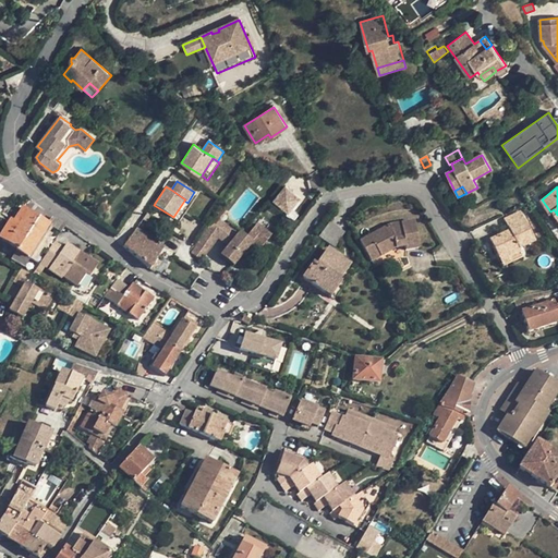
[(287,187),(275,201),(289,214),(302,199),(287,187)]
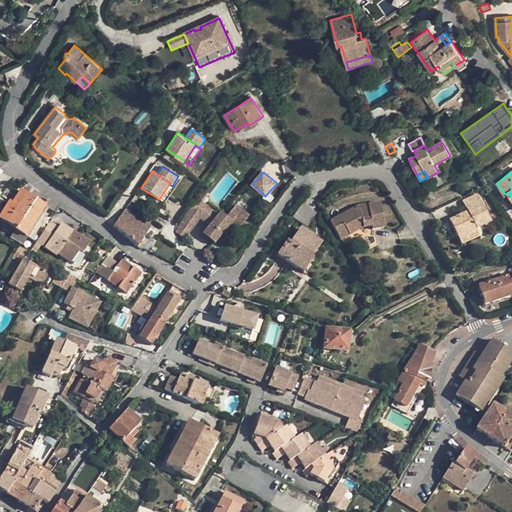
[(169,184),(159,199),(164,203),(181,179),(178,176),(172,186),(169,184)]
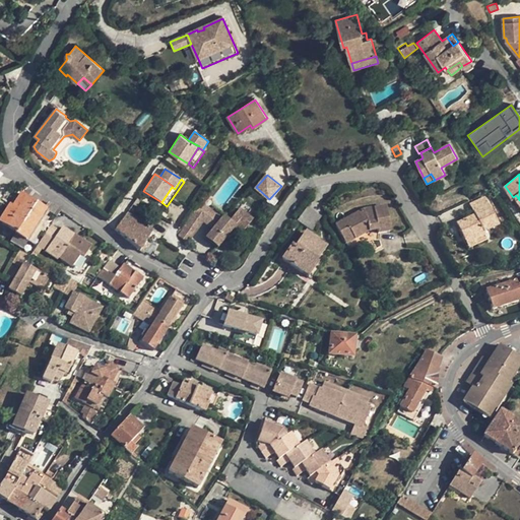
[(10,203),(0,218),(0,220),(16,232),(10,241),(14,244),(19,236),(26,240),(46,210),(20,193),(12,205),(10,203)]
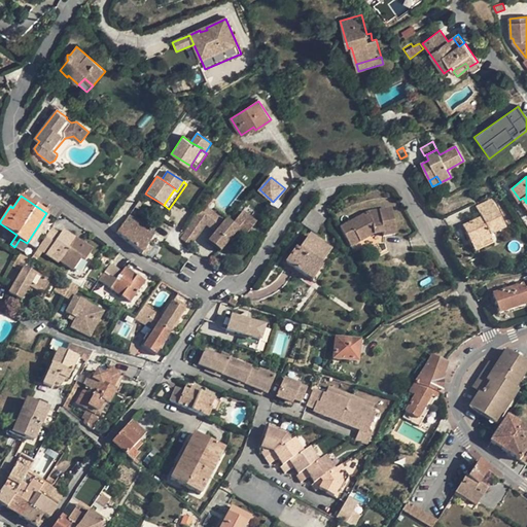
[(492,200),(477,207),(480,215),(496,208),(492,200)]
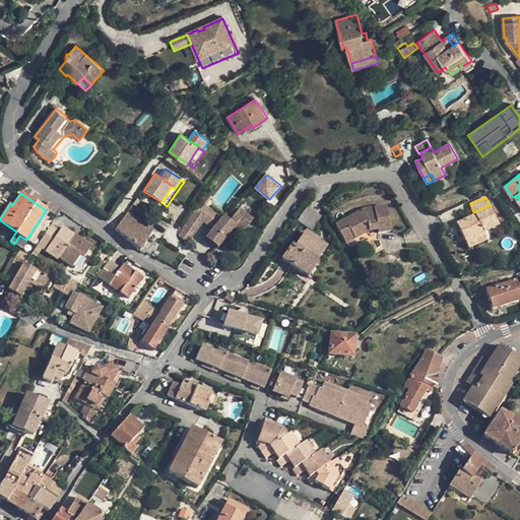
[(176,237),(184,243),(202,220),(213,230),(205,239),(217,249),(233,230),(238,223),(245,230),(253,220),(240,209),(230,221),(223,216),(222,218),(201,202),(176,237)]
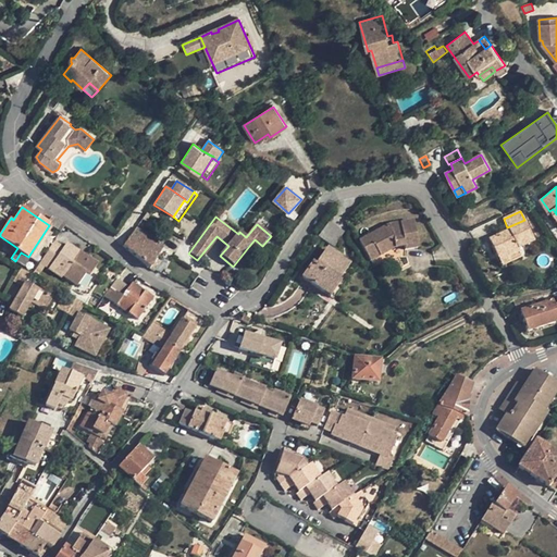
[(392,229),(390,224),(359,240),(370,261),(394,248),(404,246),(405,250),(419,248),(413,220),(400,222),(400,226),(392,229)]
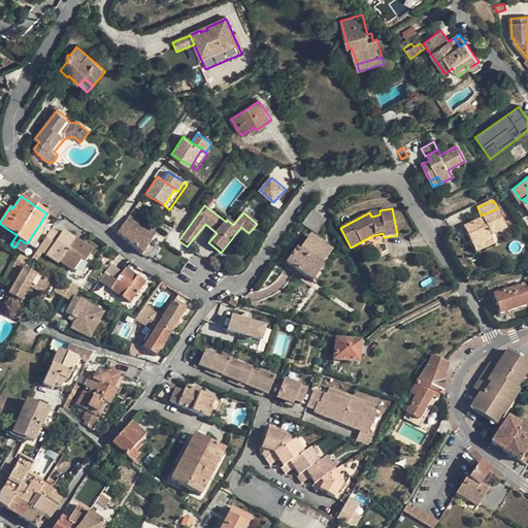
[(483,218),(463,228),(471,244),(481,240),(482,242),(492,237),(491,235),(506,228),(497,208),(481,216),(483,218)]
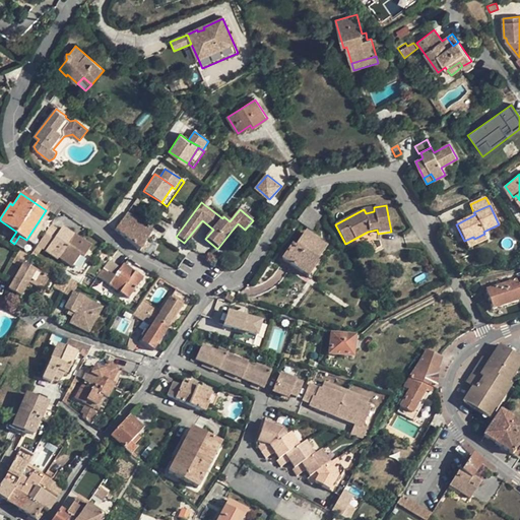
[(307,208),(298,221),(312,231),(320,217),(307,208)]
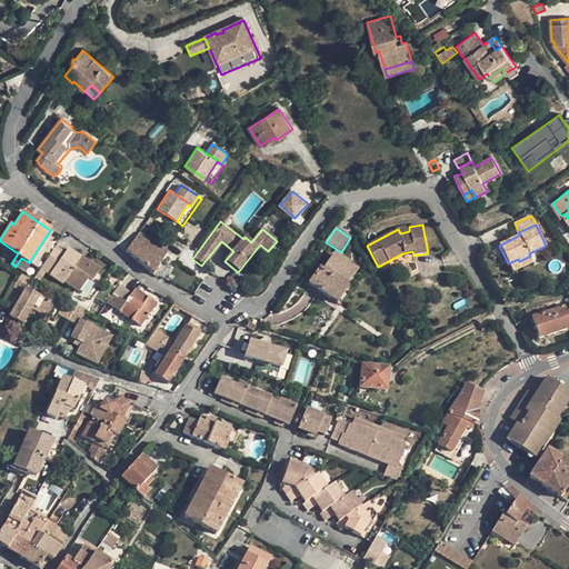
[(133,241),(127,251),(157,278),(166,265),(161,262),(169,251),(156,242),(149,251),(133,241)]
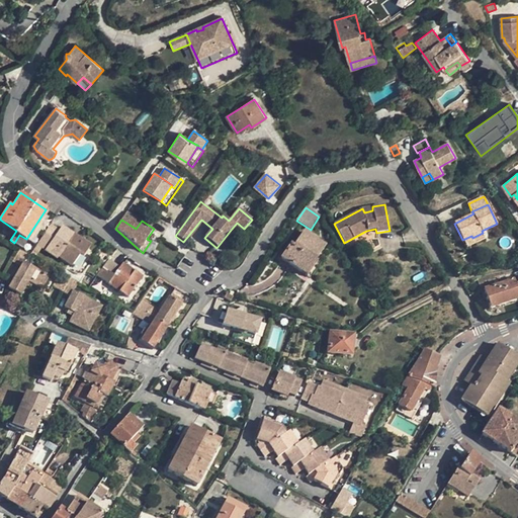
[(237,223),(232,229),(239,234),(244,229),(237,223)]
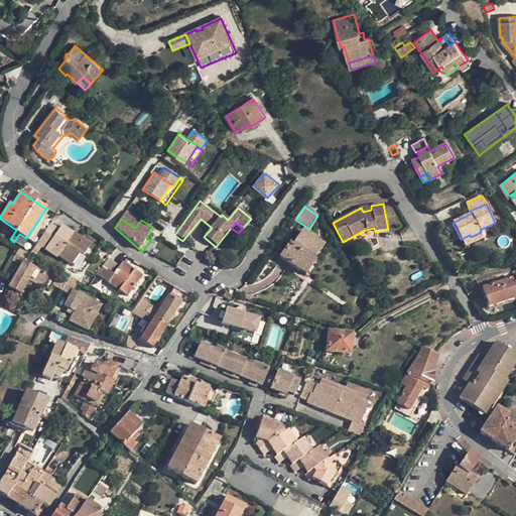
[(59,229),(50,223),(37,244),(57,258),(58,256),(72,266),(80,254),(83,256),(91,245),(62,225),(59,229)]
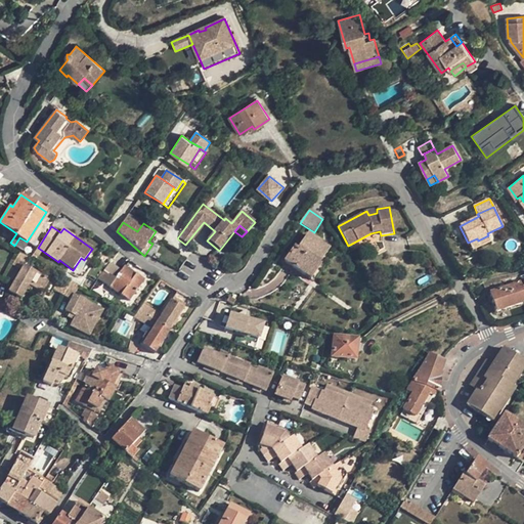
[(293,249),(285,261),(309,279),(318,267),(316,265),(328,250),(319,244),(319,243),(308,234),(296,251),(293,249)]
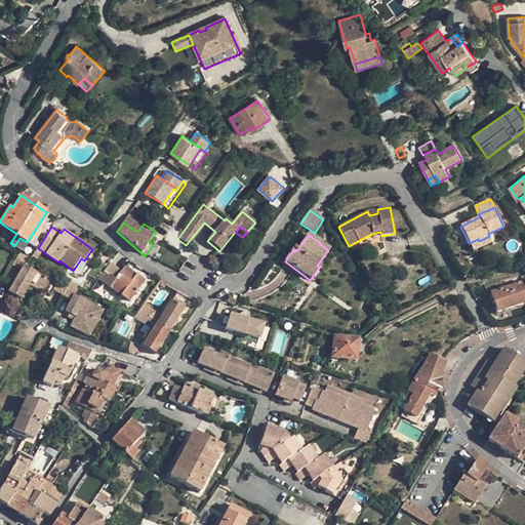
[(492,242),(489,236),(479,241),(481,247),(492,242)]
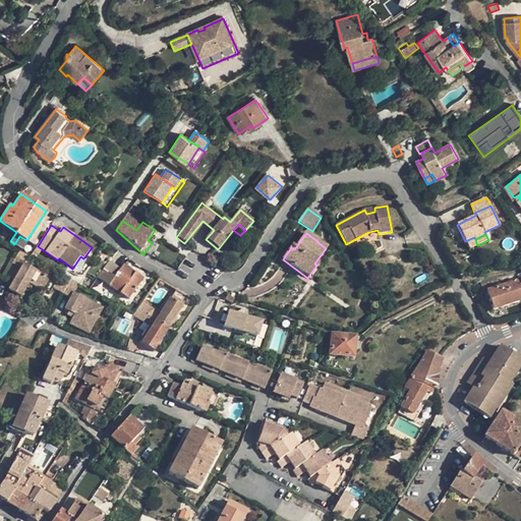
[(20,249),(13,263),(22,267),(8,290),(20,297),(26,287),(29,283),(34,285),(49,294),(53,288),(63,294),(71,280),(66,277),(61,274),(56,283),(24,265),(30,255),(20,249)]
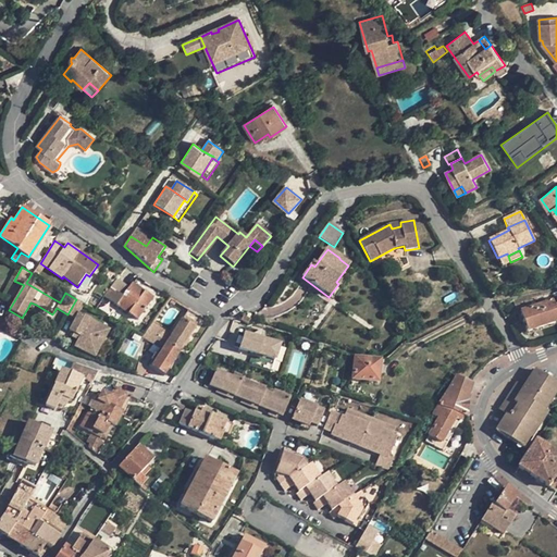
[(128,289),(116,281),(108,293),(111,296),(109,299),(137,320),(153,298),(133,283),(128,289)]
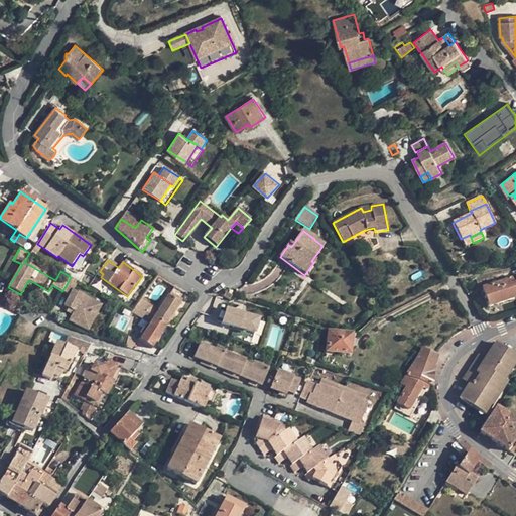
[(512,278),(511,279),(510,276),(481,286),(488,307),(515,297),(515,285),(514,286),(512,278)]
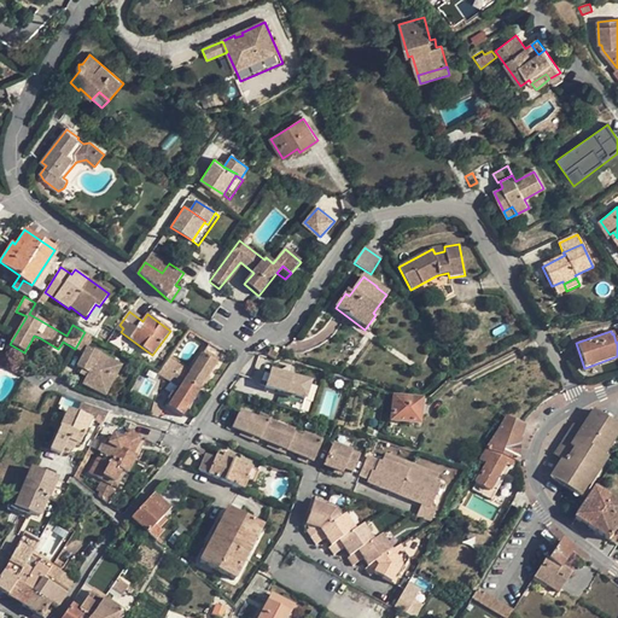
[(85,332),(75,349),(83,354),(77,367),(82,369),(88,373),(86,378),(82,384),(105,396),(121,366),(100,354),(88,348),(94,337),(85,332)]
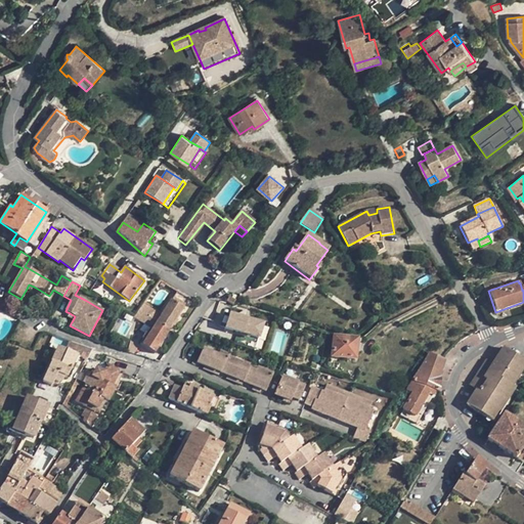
[(9,294),(1,309),(13,316),(22,300),(9,294)]
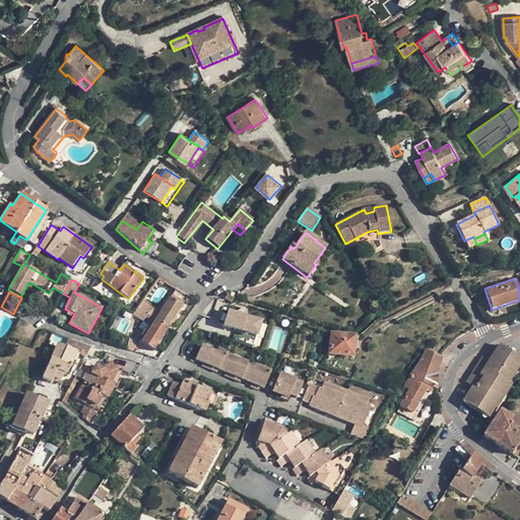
[(231,304),(234,299),(228,295),(224,300),(231,304)]
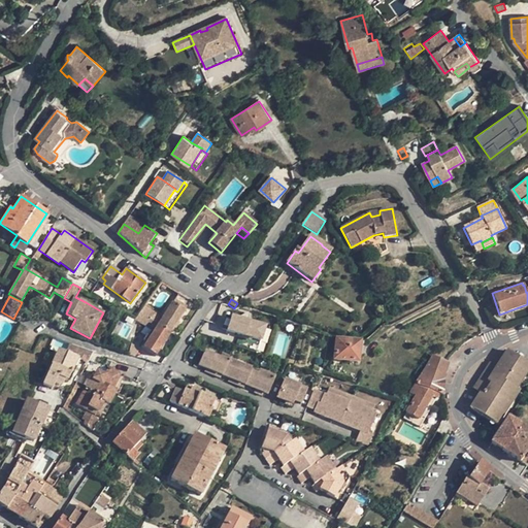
[(172,301),(158,325),(170,333),(185,309),(172,301)]
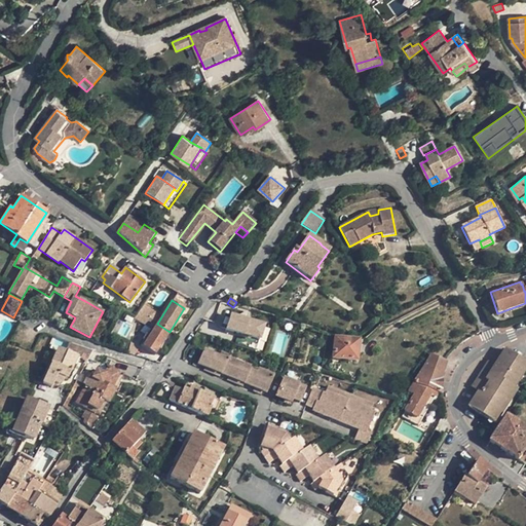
[(231,310),(226,328),(262,339),(267,322),(231,310)]
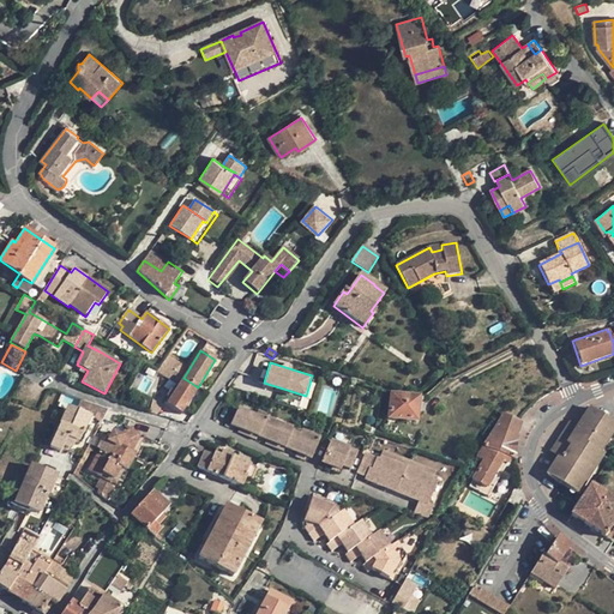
[(179,417),(198,387),(184,378),(173,393),(170,392),(163,404),(164,408),(174,414),(173,415),(179,417)]
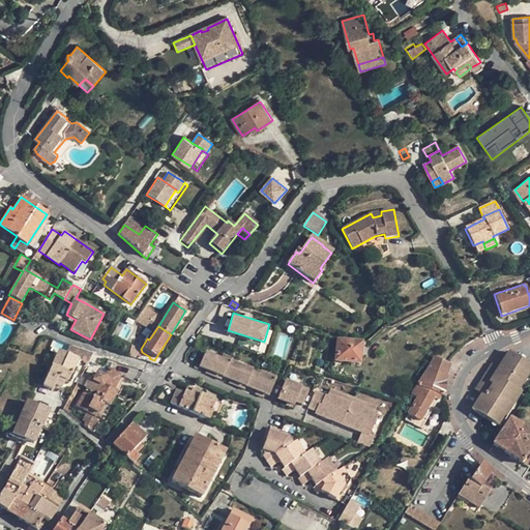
[(361,344),(337,341),(334,361),(359,364),(360,357),(361,346),(363,346),(363,344),(361,344)]
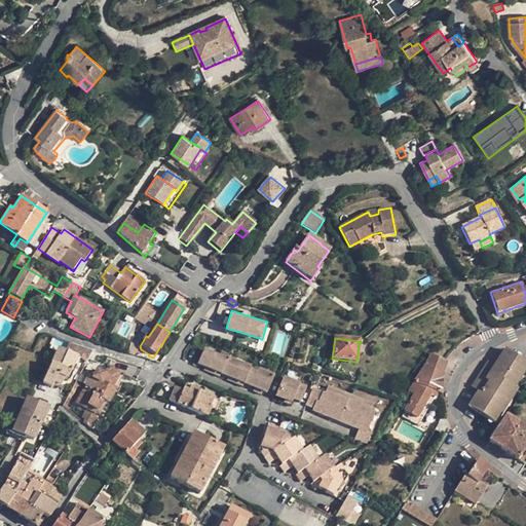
[(480,374),(472,387),(480,391),(470,408),(488,420),(489,418),(497,423),(518,390),(515,389),(525,371),(525,362),(506,349),(495,366),(488,362),(480,374)]
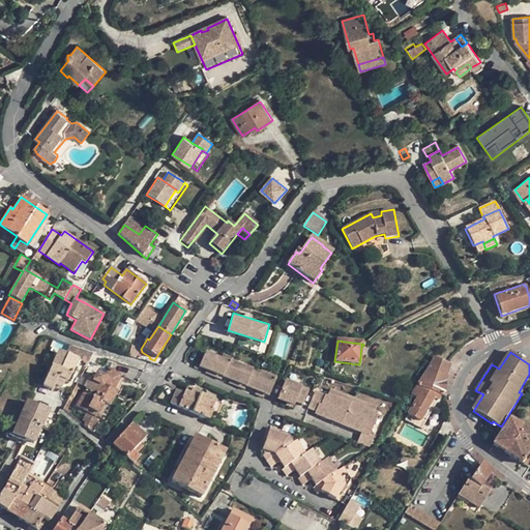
[(58,353),(43,386),(52,390),(54,385),(58,387),(61,381),(63,382),(66,383),(78,361),(58,353)]
